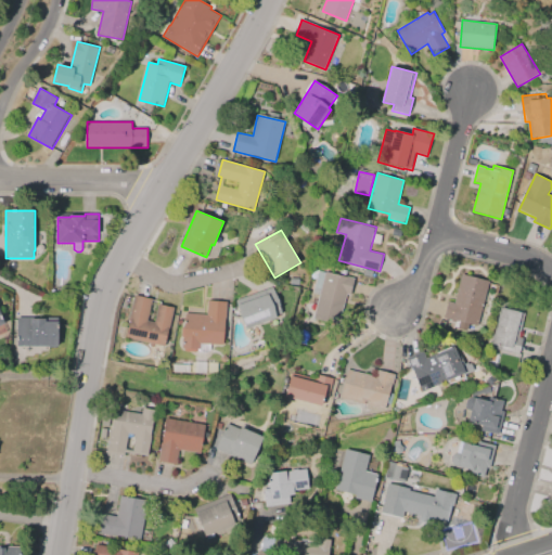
[(320,270),(356,279),(351,295),(348,295),(341,325),(315,319),(321,293),(315,292),(320,270)]
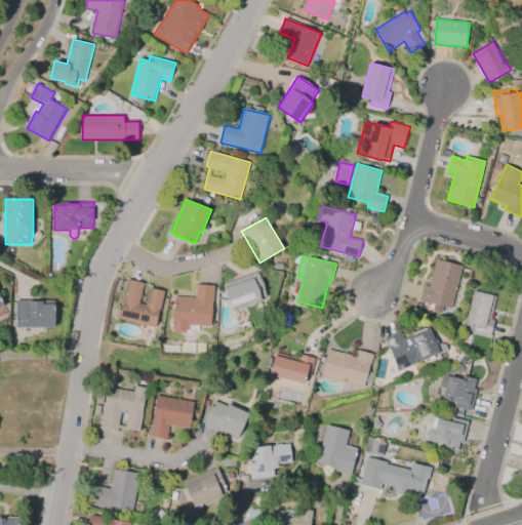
[(464,266),(452,309),(445,307),(443,315),(430,312),(432,304),(420,300),(425,285),(431,286),(438,258),(464,266)]
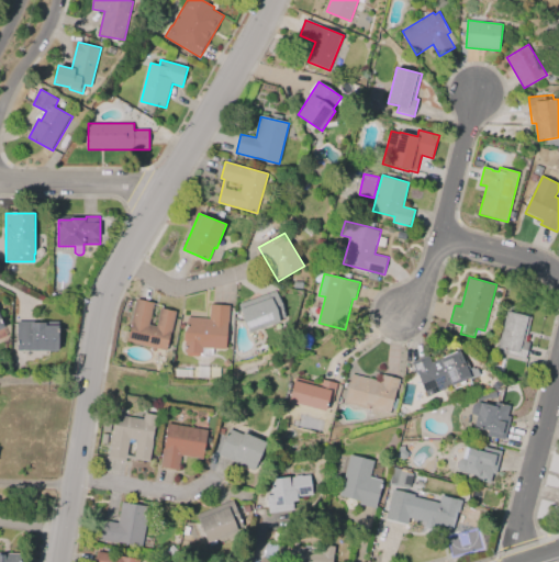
[(239,304),(277,291),(286,317),(280,319),(280,322),(249,333),(239,304)]
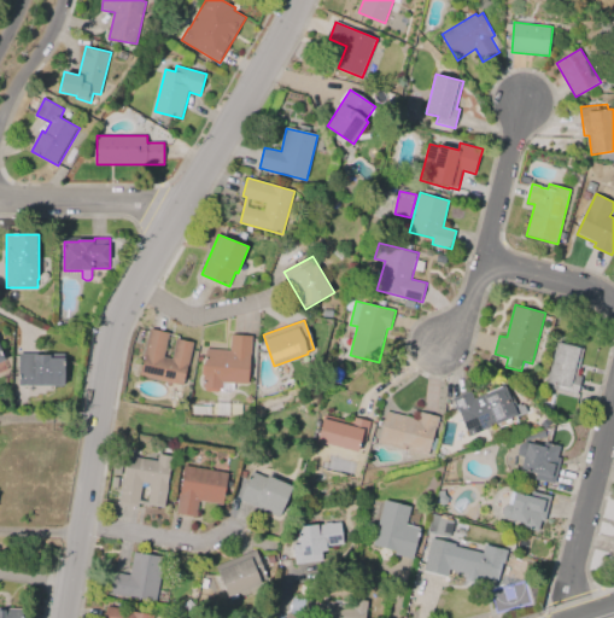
[(194,343),(185,385),(141,375),(152,330),(170,333),(165,357),(174,360),(179,339),(194,343)]
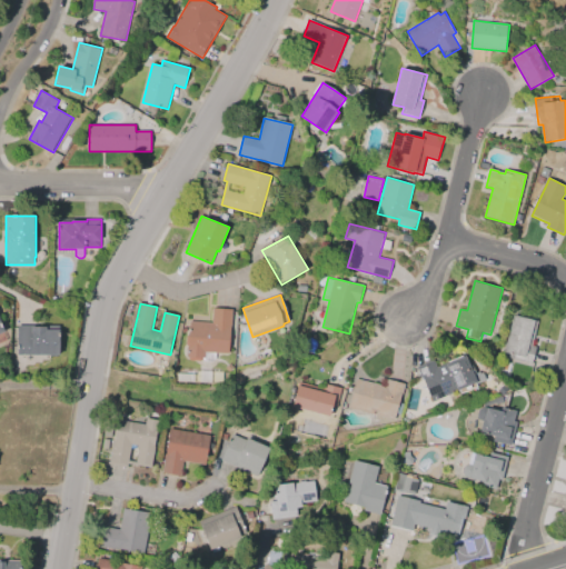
[(234,310),(230,355),(217,353),(217,359),(212,362),(208,362),(205,358),(202,358),(202,361),(189,360),(189,358),(187,357),(187,351),(189,351),(189,347),(187,345),(188,337),(190,335),(191,321),(214,322),(215,308),(234,310)]
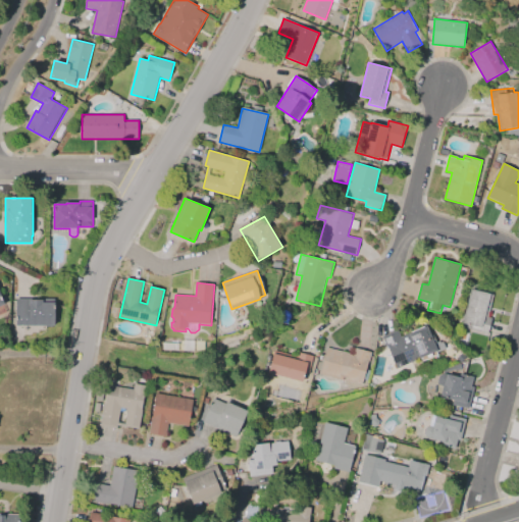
[(462,326),(471,289),(495,295),(488,317),(492,318),(489,333),(462,326)]
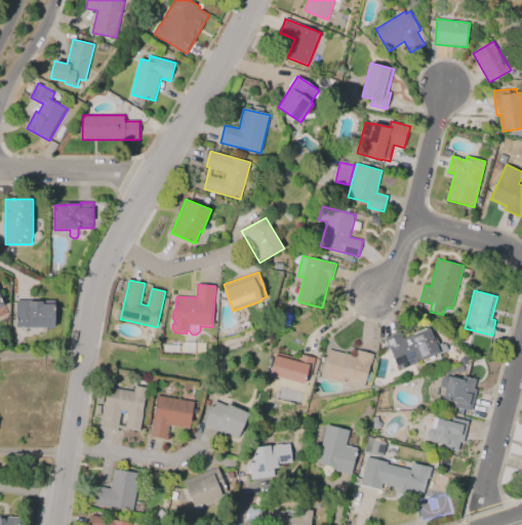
[(56,300),(55,327),(16,327),(17,300),(30,300),(30,301),(43,301),(43,300),(56,300)]
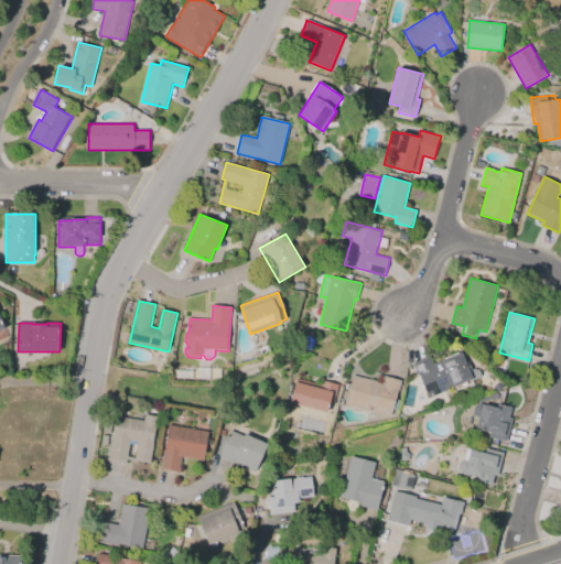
[(462,351),(466,360),(467,359),(473,370),(477,369),(477,370),(479,369),(483,377),(473,381),(474,383),(457,390),(455,387),(430,398),(419,373),(418,375),(413,364),(431,356),(434,364),(462,351)]
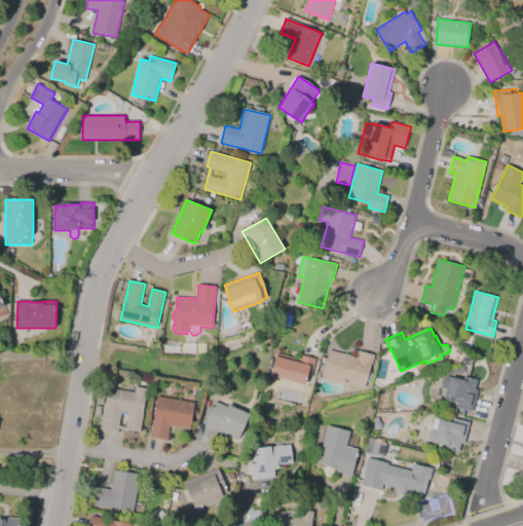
[(207,354),(165,352),(165,345),(181,346),(181,342),(208,343),(207,354)]
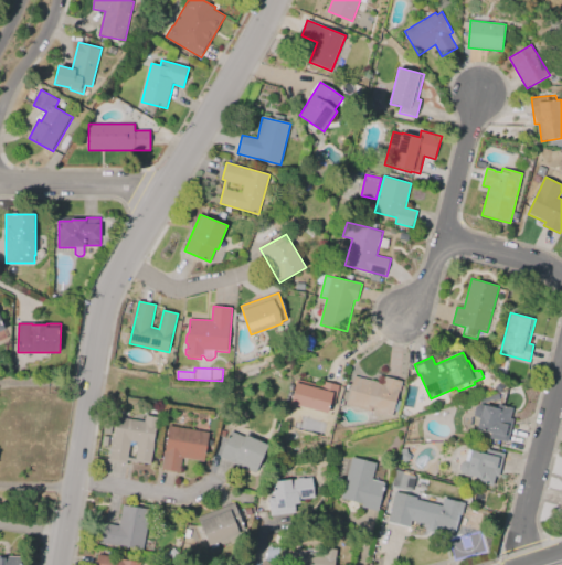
[(347,404),(354,376),(383,384),(385,376),(402,381),(393,416),(347,404)]
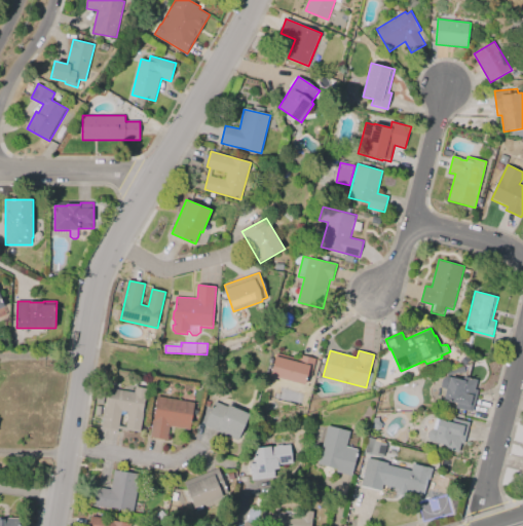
[(306,385),(270,376),(277,352),(298,359),(299,354),(316,359),(312,375),(309,374),(306,385)]
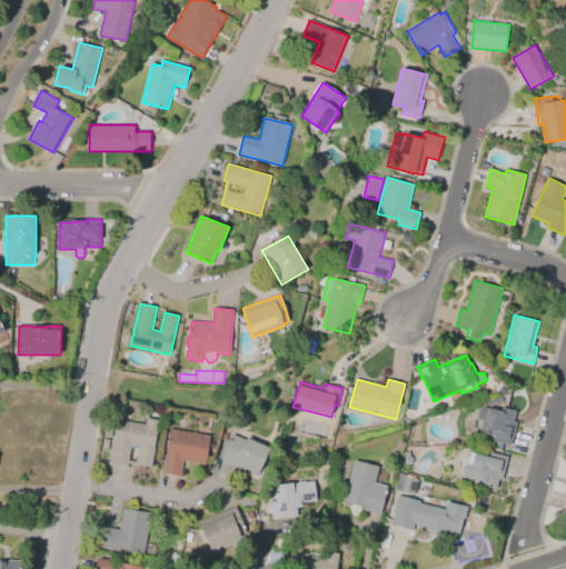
[(518,422),(513,447),(494,442),(496,436),(482,431),(484,422),(478,416),(479,409),(484,407),(502,411),(503,407),(517,411),(515,421),(518,422)]
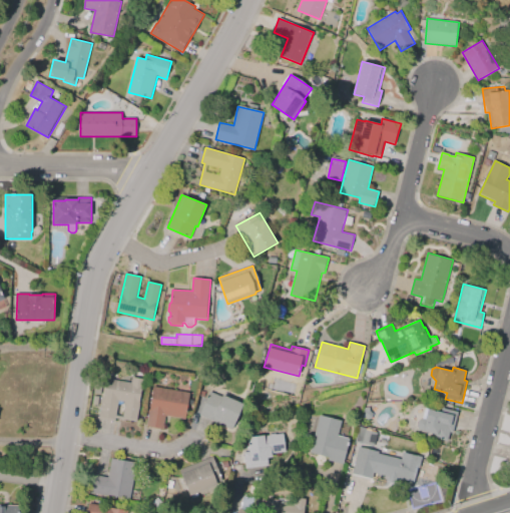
[(106,379),(132,383),(133,378),(144,379),(137,422),(116,418),(115,422),(100,419),(106,379)]
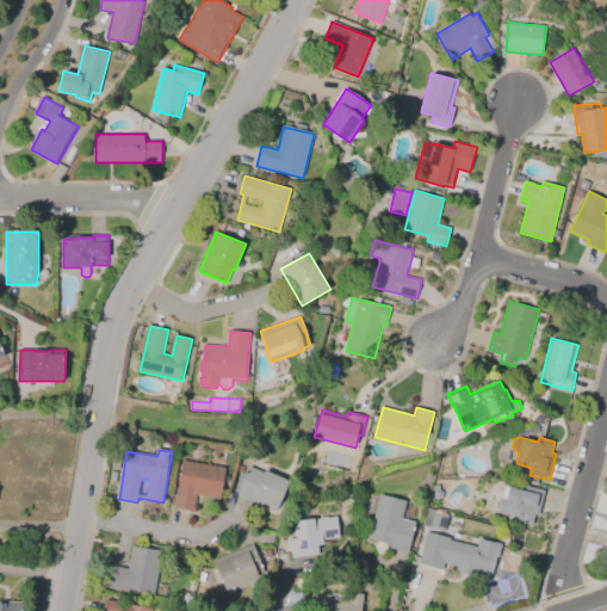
[(184,461),(227,468),(221,499),(198,495),(196,511),(175,507),(184,461)]
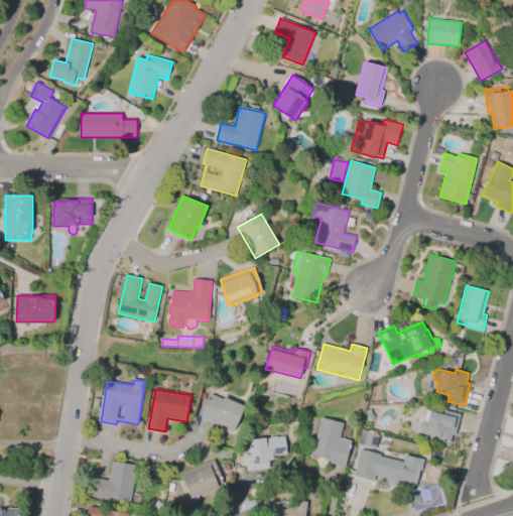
[(225,397),(246,406),(234,432),(201,417),(212,393),(224,399),(225,397)]
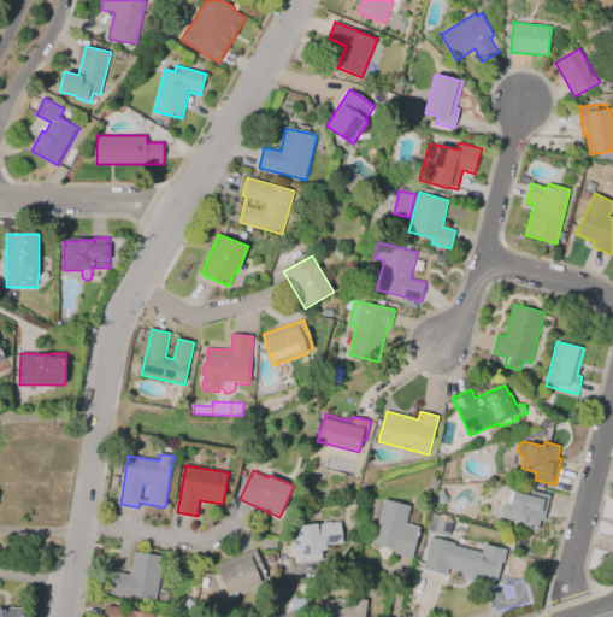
[(552,495),(546,521),(542,521),(538,532),(523,527),(524,521),(513,518),(512,519),(506,518),(506,517),(502,513),(505,505),(508,503),(512,504),(514,489),(531,494),(532,491),(552,495)]
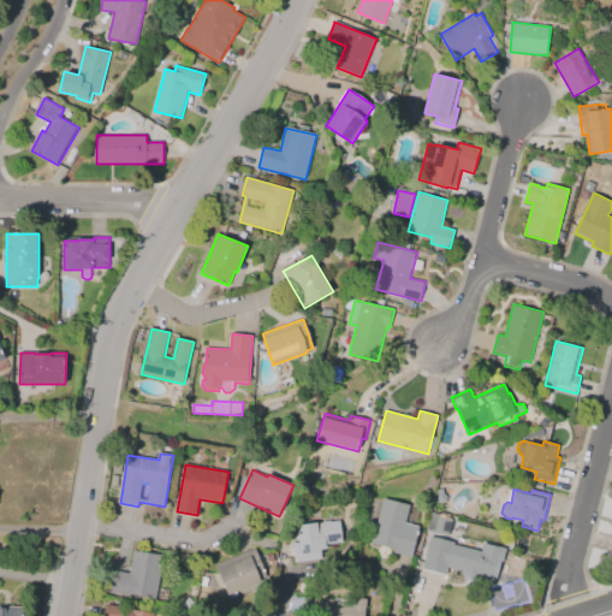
[(373,544),(385,498),(410,505),(405,523),(420,527),(413,557),(394,552),(396,550),(373,544)]
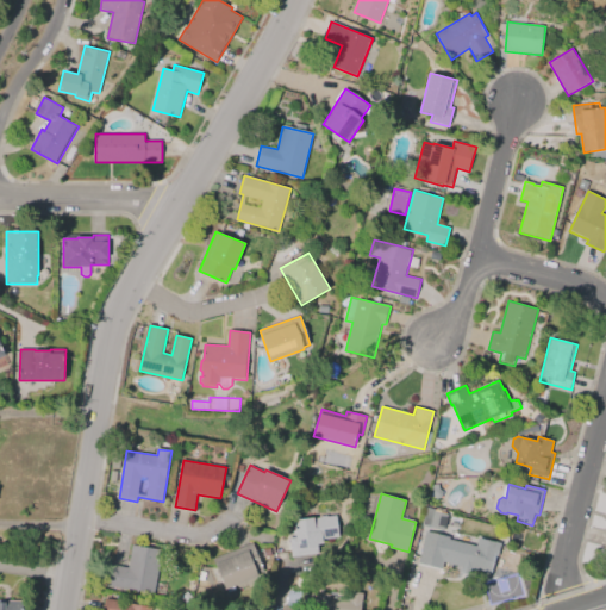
[(450,514),(445,531),(424,526),(429,508),(438,510),(438,511),(450,514)]
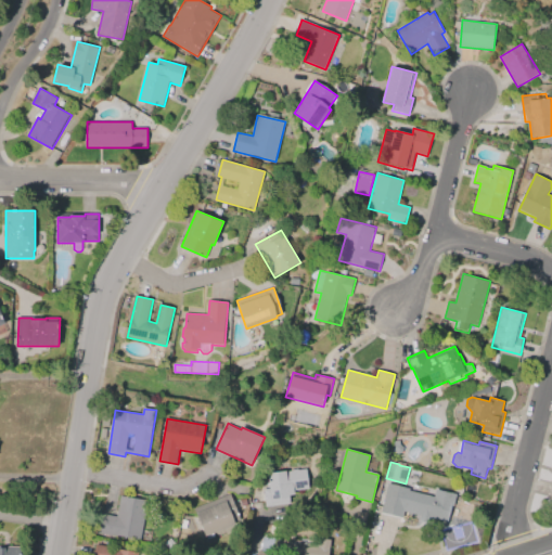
[(268,473),(286,470),(287,472),(293,470),(293,469),(299,469),(307,468),(310,488),(294,491),(295,495),(291,495),(292,504),(267,507),(264,489),(270,488),(268,473)]
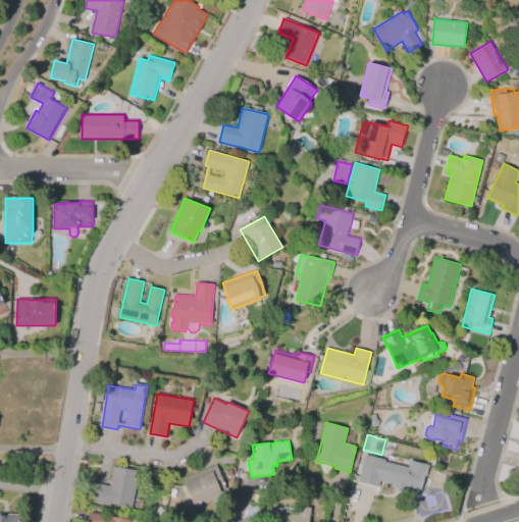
[(420,492),(385,485),(384,487),(359,481),(366,455),(386,460),(386,461),(409,467),(411,460),(427,464),(420,492)]
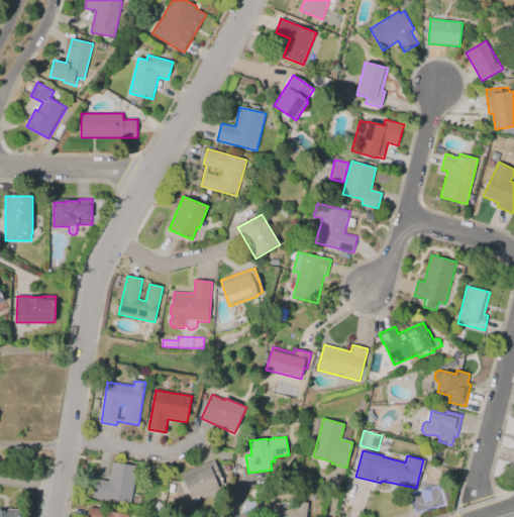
[(181,474),(215,459),(224,484),(219,486),(220,489),(192,500),(181,474)]
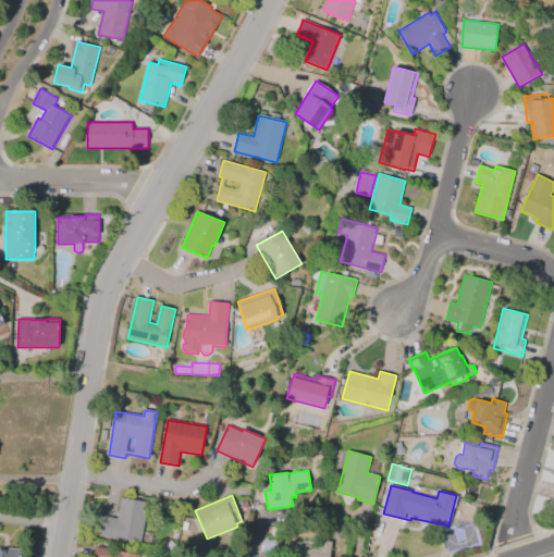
[(148,502),(142,542),(99,535),(102,515),(118,518),(121,497),(148,502)]
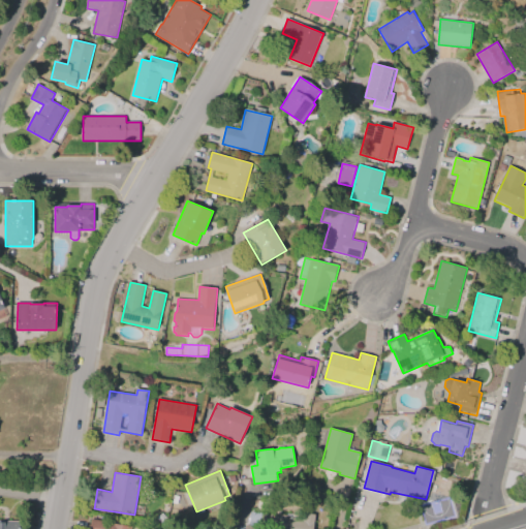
[(316,515),(313,528),(265,528),(268,515),(276,516),(277,510),(282,511),(282,515),(288,516),(288,514),(301,516),(302,512),(316,515)]
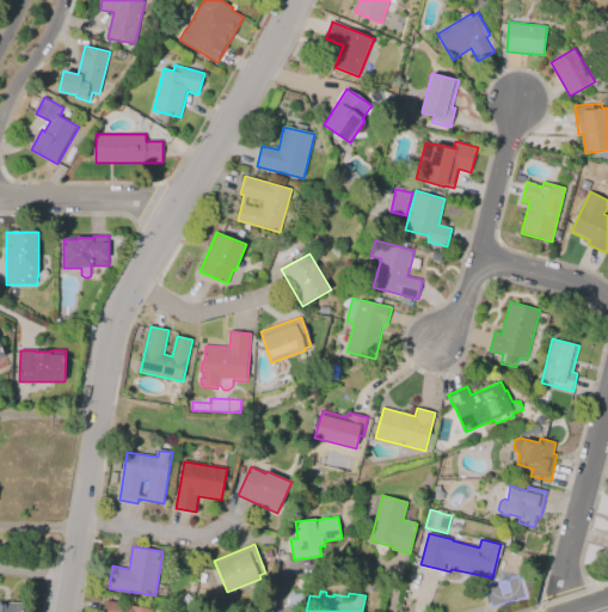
[(103,611),(105,600),(154,609),(153,611),(103,611)]
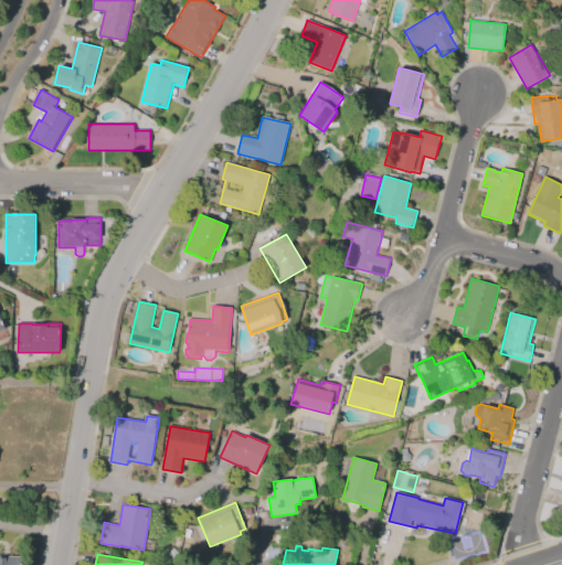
[(0,564),(0,555),(21,556),(20,564),(0,564)]
